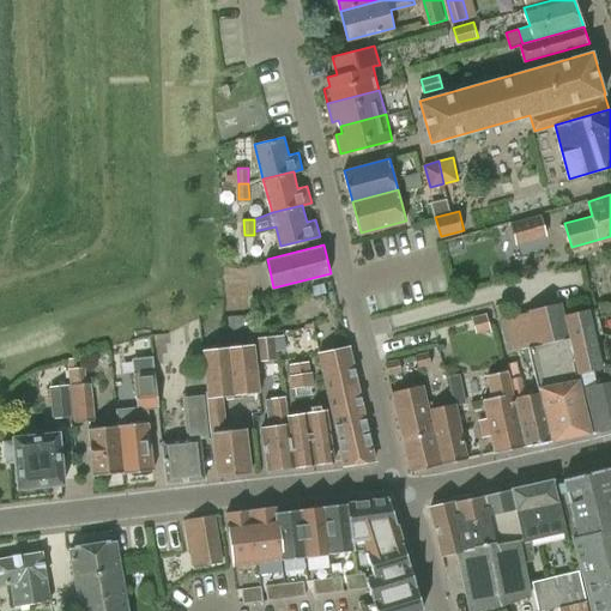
[(528,310),(502,318),(510,350),(528,346),(569,337),(564,314),(562,301),(528,308),(528,310)]
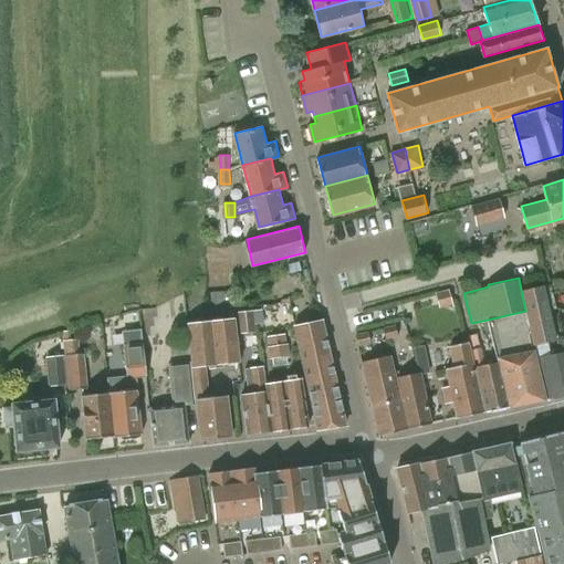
[(551,283),(521,290),(525,311),(531,332),(534,344),(556,338),(550,309),(556,306),(551,283)]
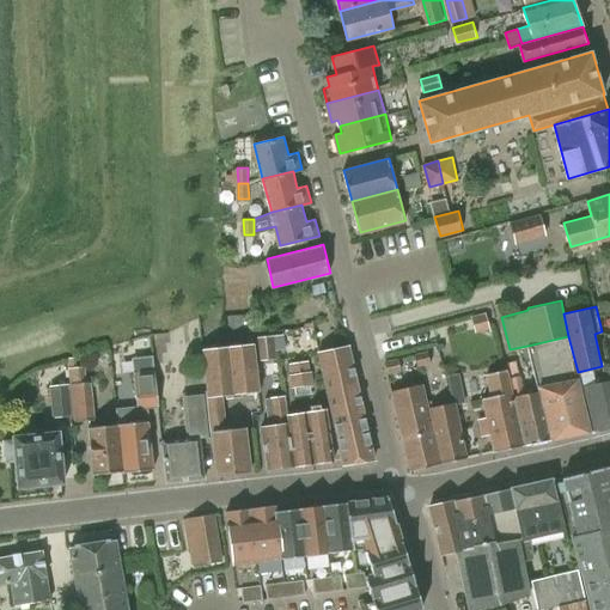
[(490,328),(487,312),(473,316),(476,331),(490,328)]
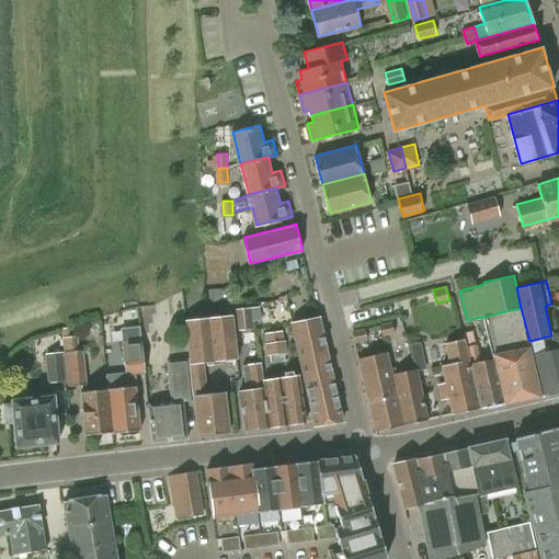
[(254,328),(252,307),(236,308),(238,329),(254,328)]
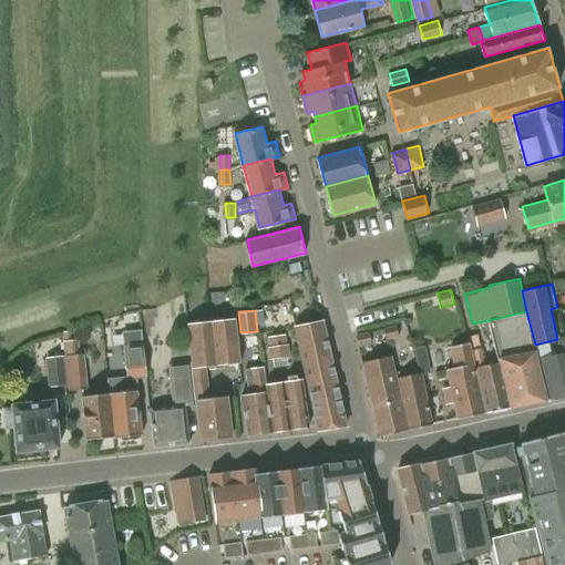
[(526,311),(489,320),(500,362),(511,408),(547,400),(531,334),(532,332),(526,311)]
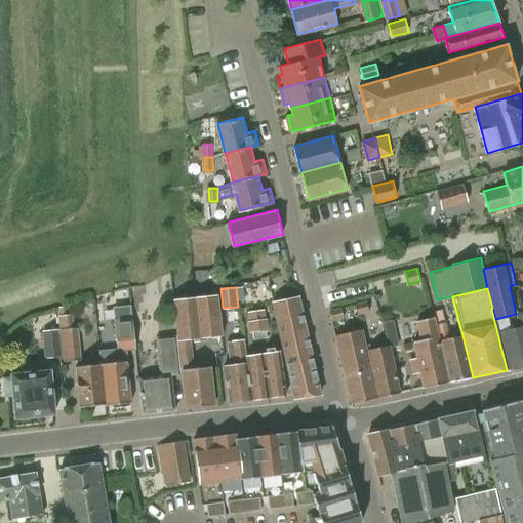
[(218,294),(175,299),(179,338),(189,337),(198,336),(198,339),(204,338),(203,336),(223,333),(218,294)]
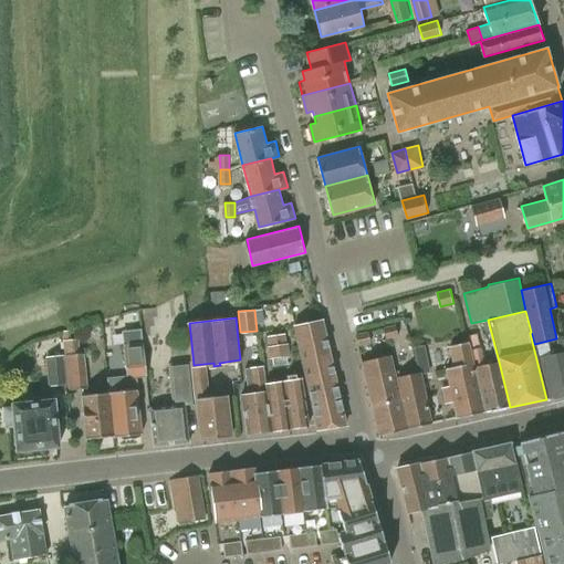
[(319,428),(346,424),(323,320),(296,325),(319,428)]
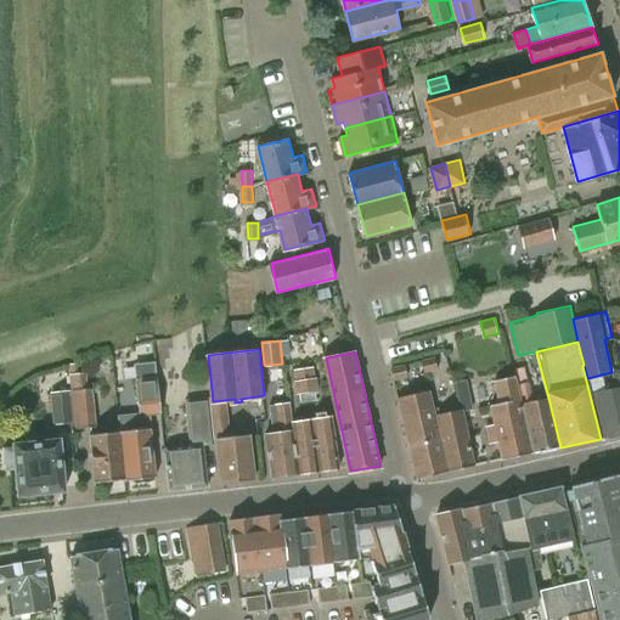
[(439,368),(435,356),(423,359),(426,371),(439,368)]
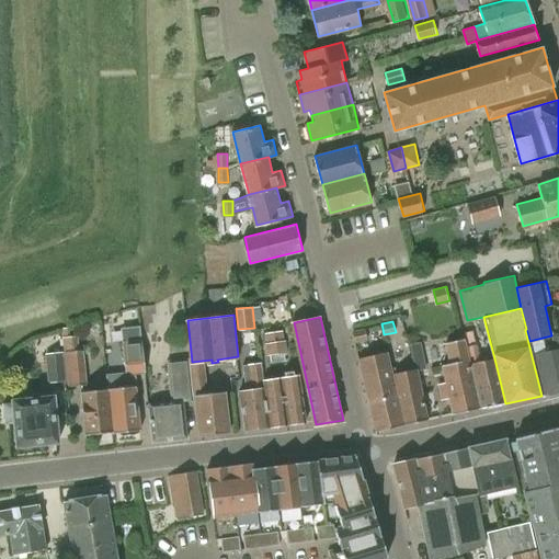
[(368,339),(365,328),(354,330),(356,341),(368,339)]
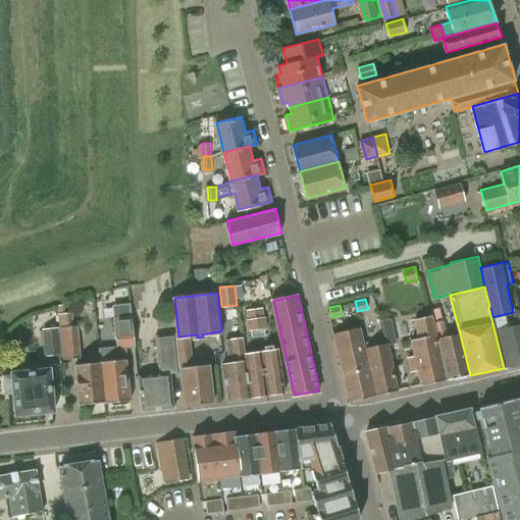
[(440,306),(432,308),(435,320),(444,318),(440,306)]
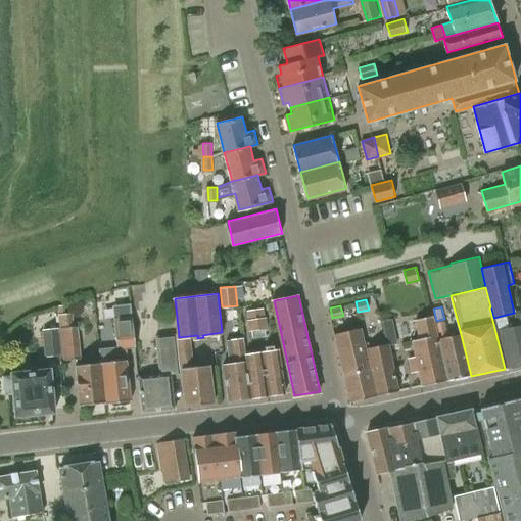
[(514,313),(493,318),(506,369),(520,366),(520,312),(514,313)]
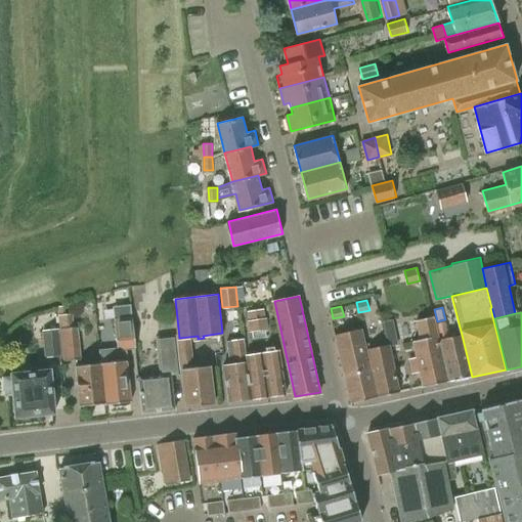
[(73,313),(59,314),(60,329),(64,354),(64,360),(82,358),(78,325),(75,325),(73,313)]
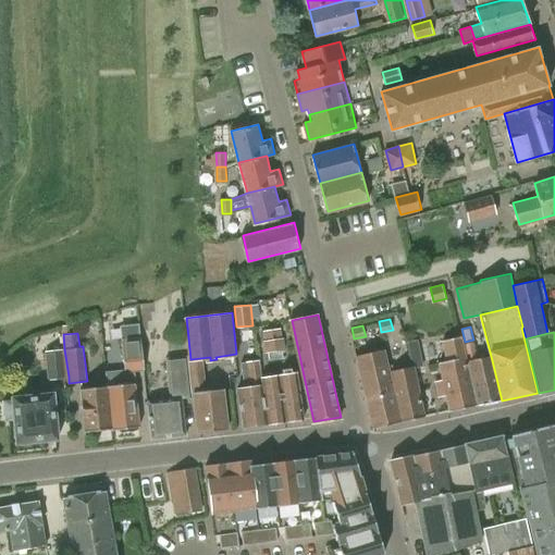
[(135,369),(145,368),(142,335),(122,337),(126,370),(135,369)]
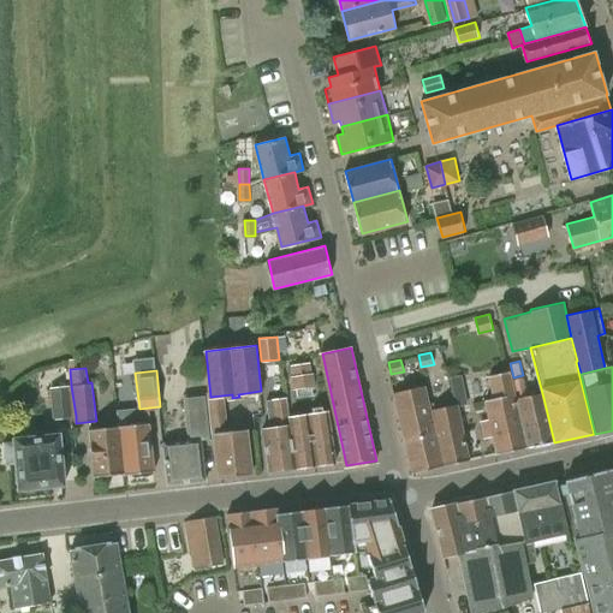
[(498,453),(527,447),(510,370),(491,375),(495,397),(486,399),(491,418),(482,420),(486,438),(494,435),(498,453)]
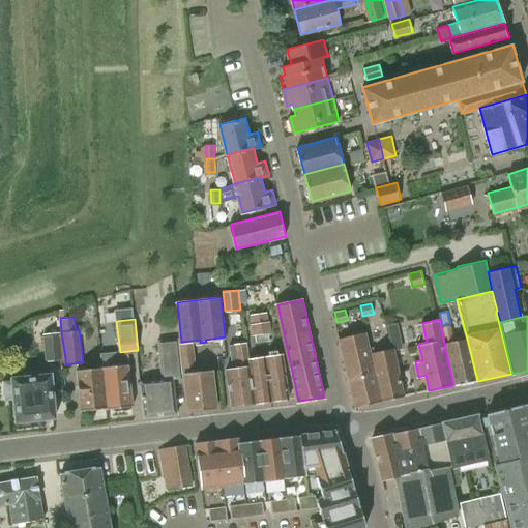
[(270,321),(252,324),(254,334),(271,331),(270,321)]
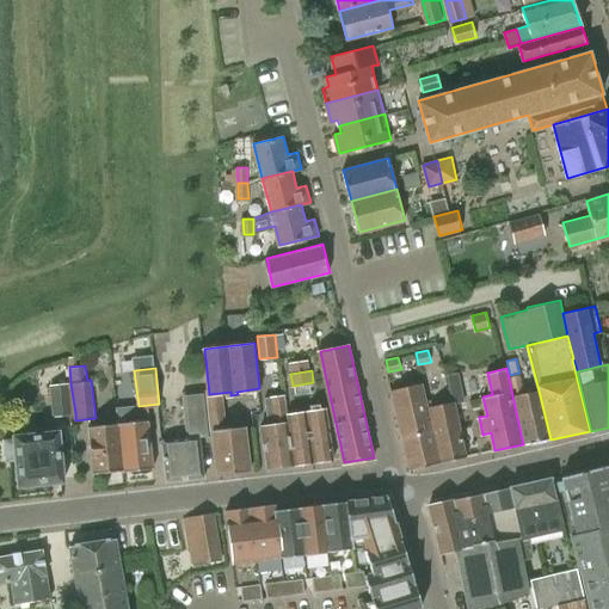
[(520,373),(510,375),(526,444),(551,440),(539,391),(523,393),(520,373)]
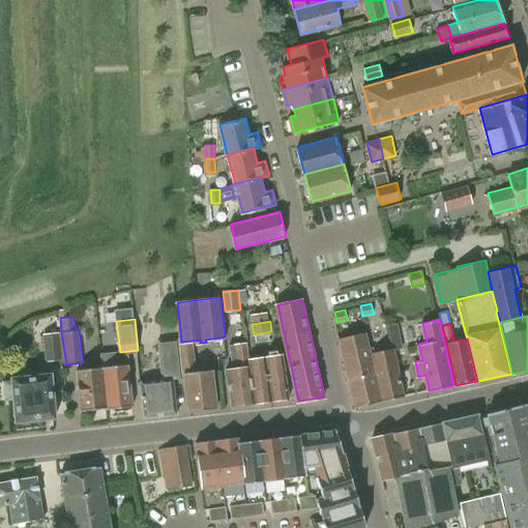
[(365,331),(340,338),(356,407),(382,401),(371,352),(365,331)]
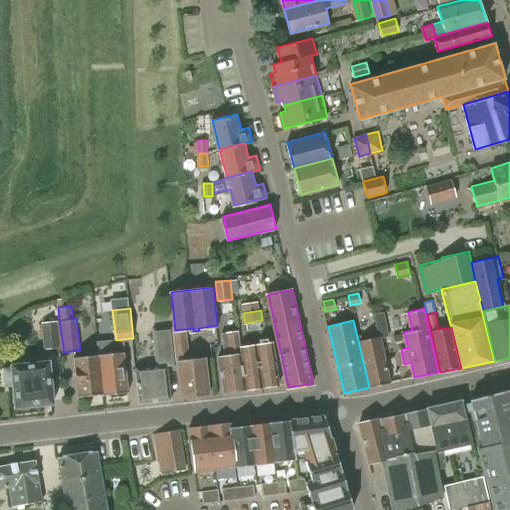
[(59,321),(42,322),(45,348),(63,346),(59,321)]
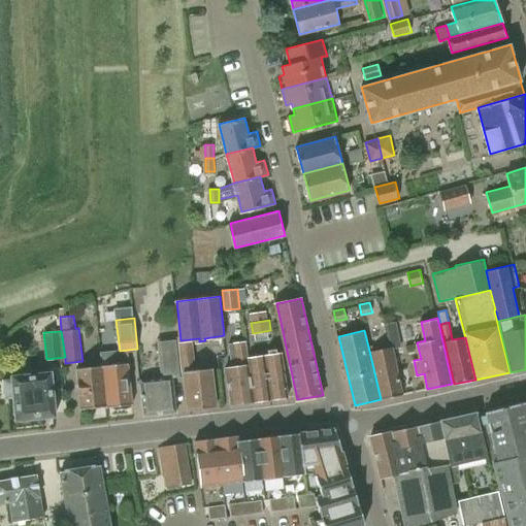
[(173,376),(183,375),(178,336),(159,338),(162,376),(140,379),(144,415),(177,412),(173,376)]
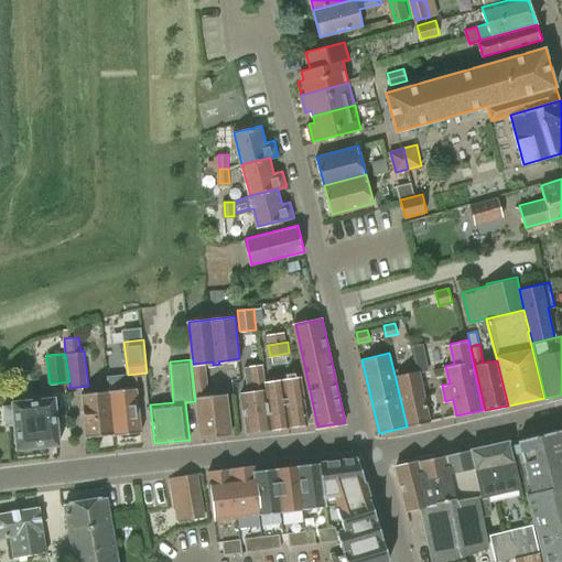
[(193,364),(196,396),(208,395),(205,367),(203,368),(203,363),(193,364)]
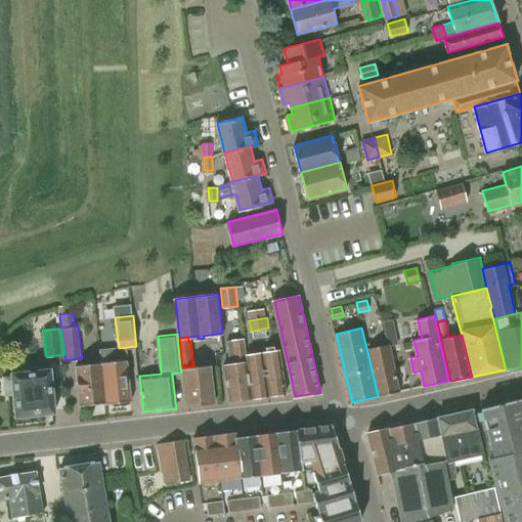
[(229,401),(253,398),(247,354),(245,338),(229,340),(232,363),(224,363),(229,401)]
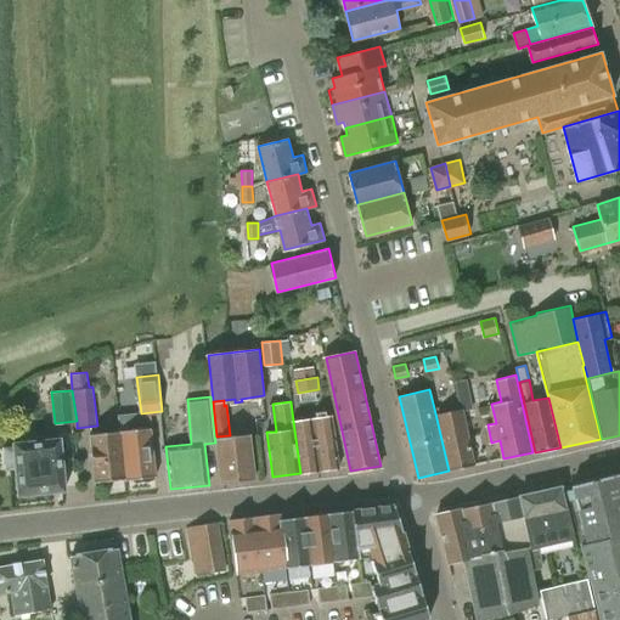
[(463,409),(435,413),(449,471),(475,465),(463,409)]
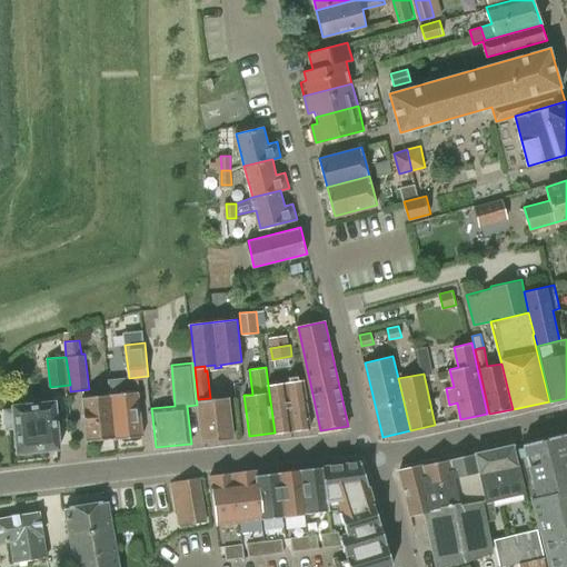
[(129,378),(109,380),(111,394),(116,437),(115,437),(115,439),(143,436),(138,377),(129,378)]
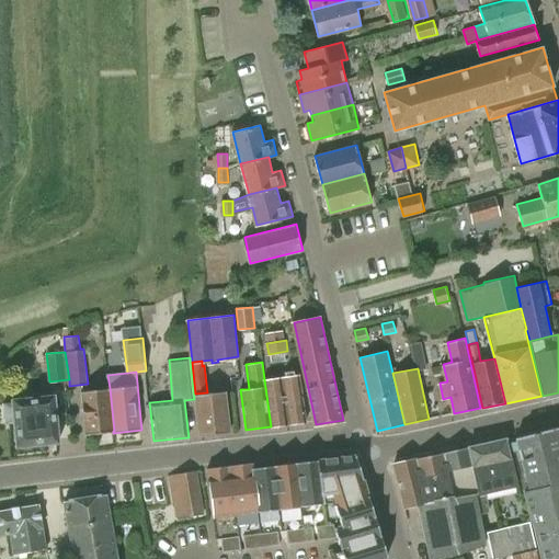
[(299,375),(264,379),(271,426),(307,421),(299,375)]
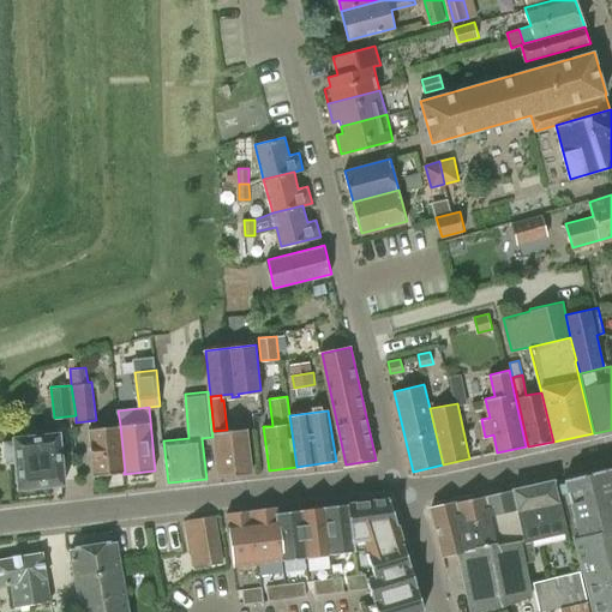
[(125,472),(120,425),(90,429),(95,475),(124,472),(125,472)]
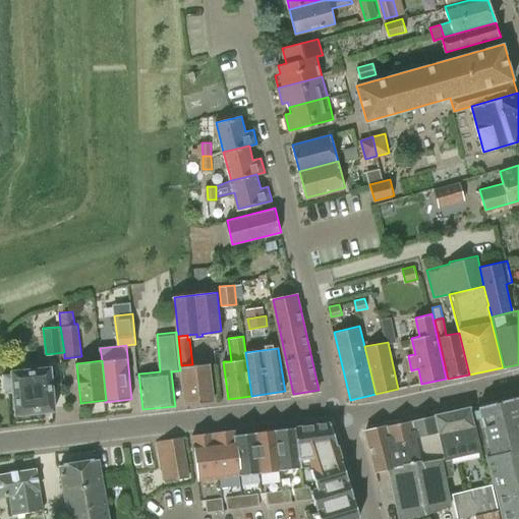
[(181,366),(186,404),(214,400),(210,362),(192,364),(181,366)]
